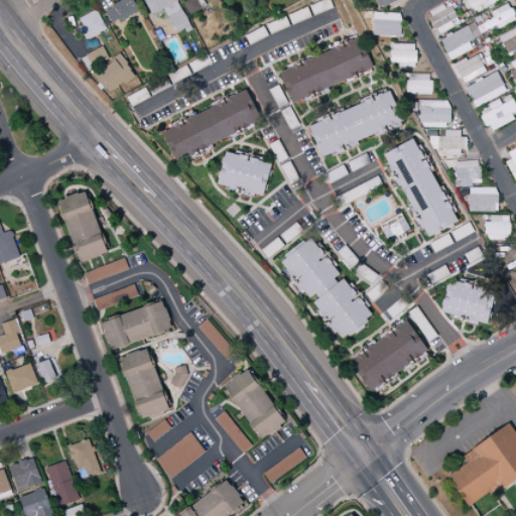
[(111,24),(138,12),(132,0),(122,0),(104,8),(111,24)]
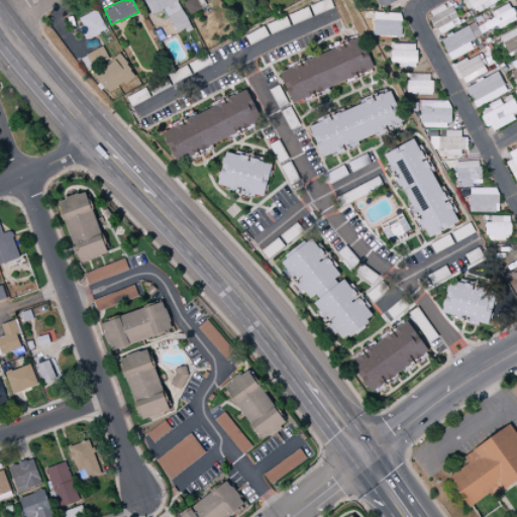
[(143,0),(151,16),(164,10),(176,33),(190,26),(177,0),(143,0)]
